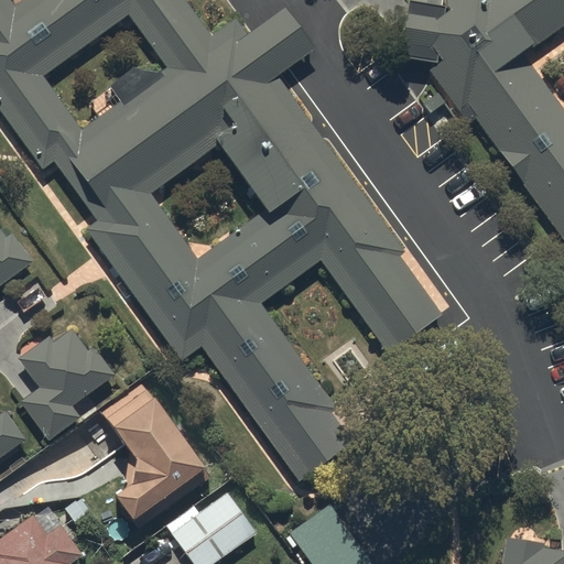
[(0,0),(0,107),(43,167),(55,159),(97,218),(86,226),(181,357),(202,343),(300,479),(351,442),(331,412),(337,408),(260,300),(321,257),(388,350),(441,312),(399,255),(404,250),(277,73),(314,45),(284,3),(246,32),(234,15),(209,33),(186,0),(0,0)]
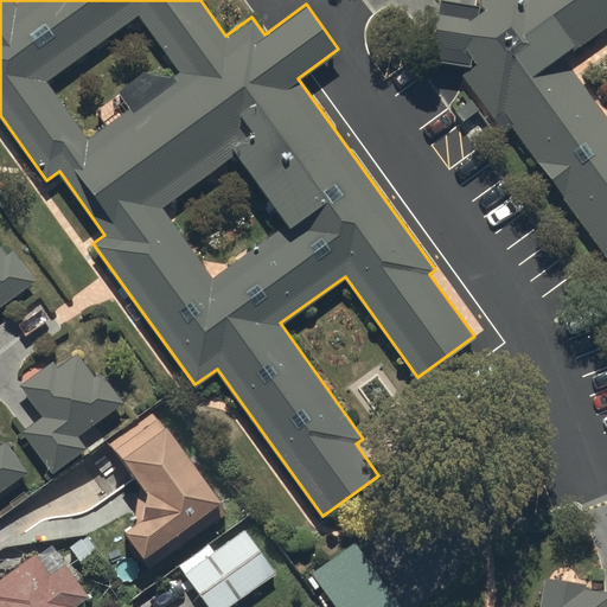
[(502,131),(511,125),(606,257),(606,0),(480,0),(484,4),(461,0),(441,0),(433,57),(472,64),(460,72),(502,131)]
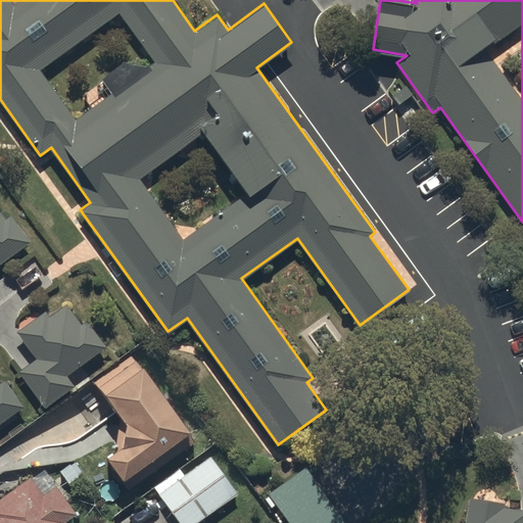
[(0,263),(30,241),(10,214),(4,218),(0,210),(0,263)]
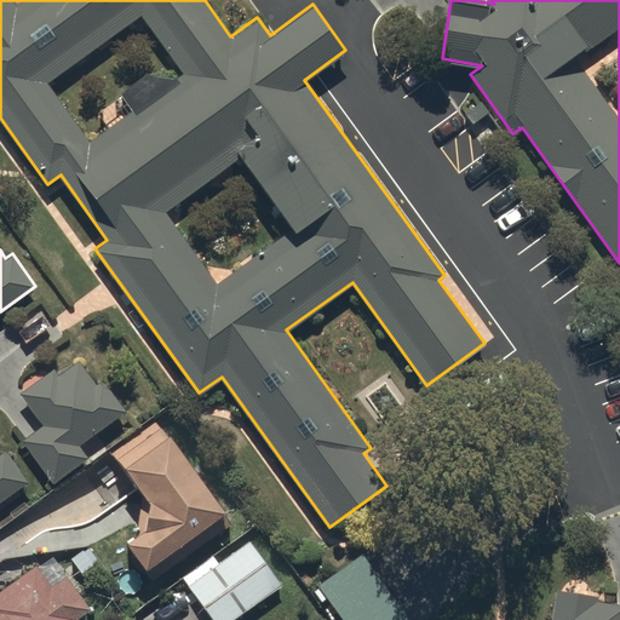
[(21,438),(53,482),(89,454),(80,443),(126,408),(102,378),(97,383),(78,360),(58,374),(53,367),(21,392),(42,422),(21,438)]
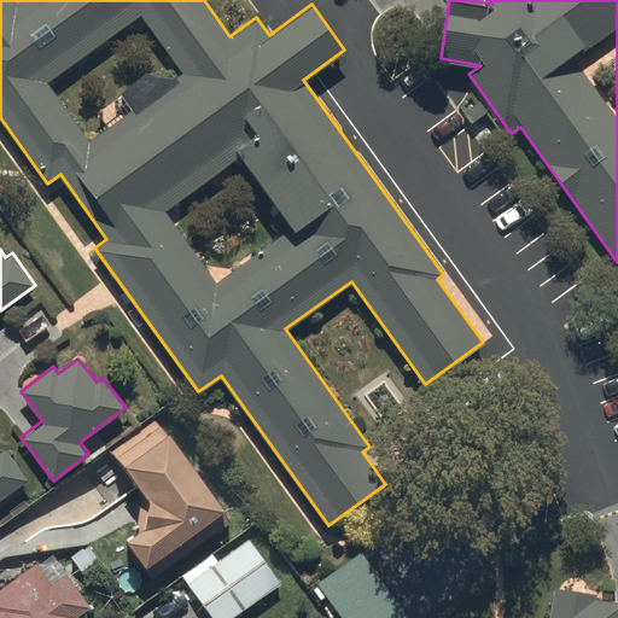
[(124,537),(152,577),(231,520),(156,415),(109,449),(140,493),(136,529),(124,537)]
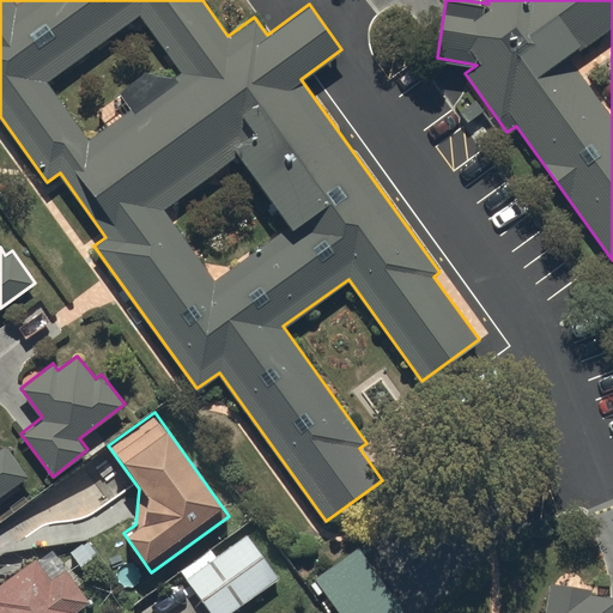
[(0,495),(28,475),(6,444),(0,448),(0,495)]
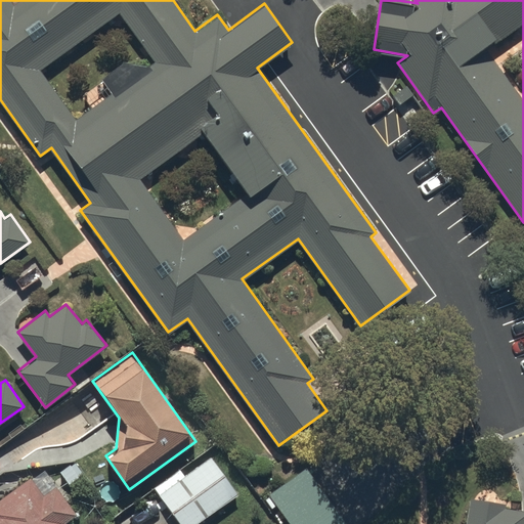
[(154,487),(180,523),(193,523),(237,492),(211,455),(184,474),(180,469),(154,487)]
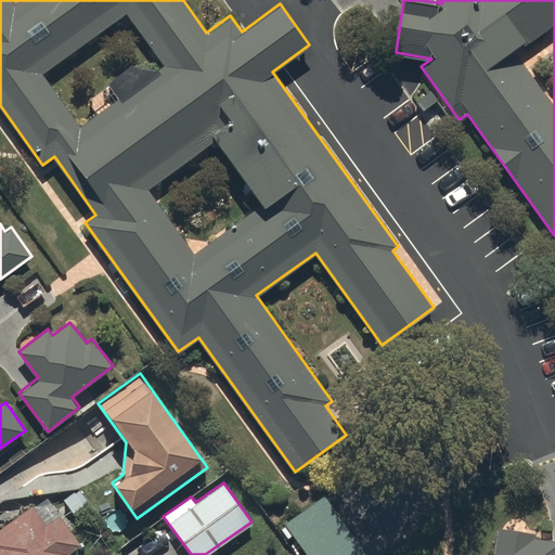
[(369,554),(325,492),(285,520),(309,554),(369,554)]
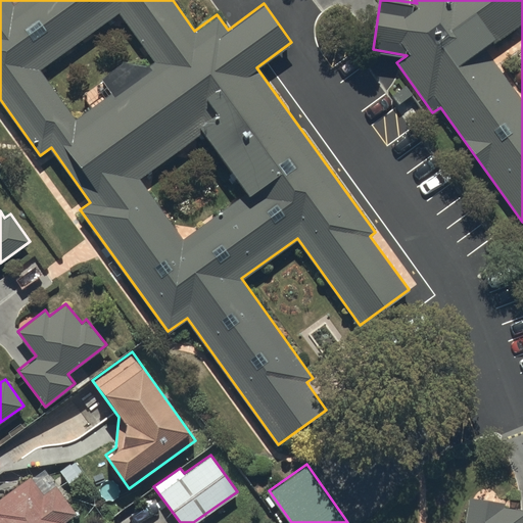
[(0,522),(64,522),(63,520),(76,511),(43,466),(0,497),(0,522)]
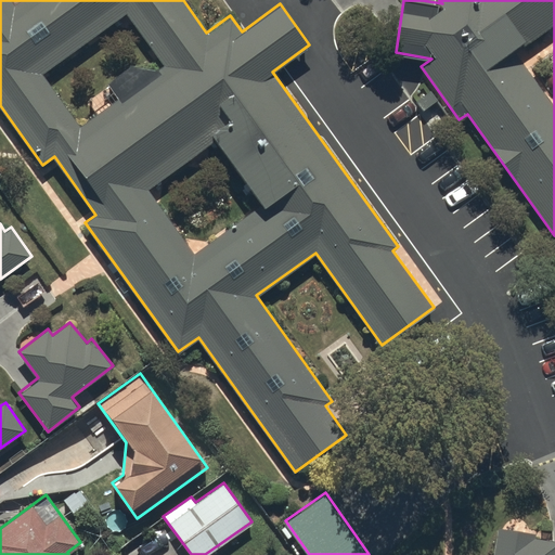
[(554,554),(554,539),(532,536),(533,531),(498,526),(492,554),(554,554)]
